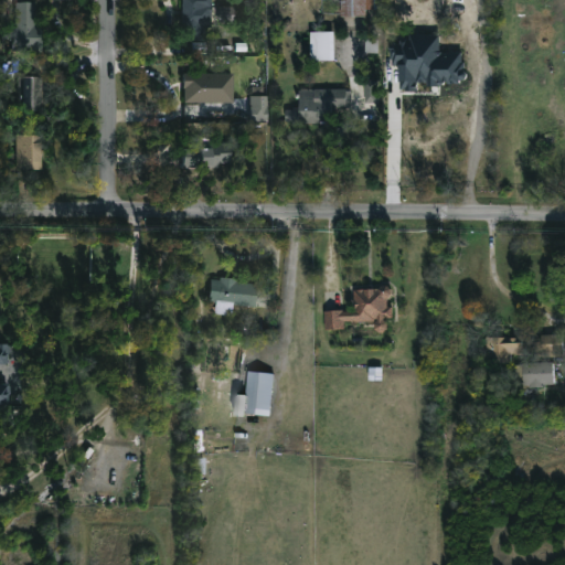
[(200,40),(180,40),(180,0),(209,0),(210,8),(200,8),(200,40)]
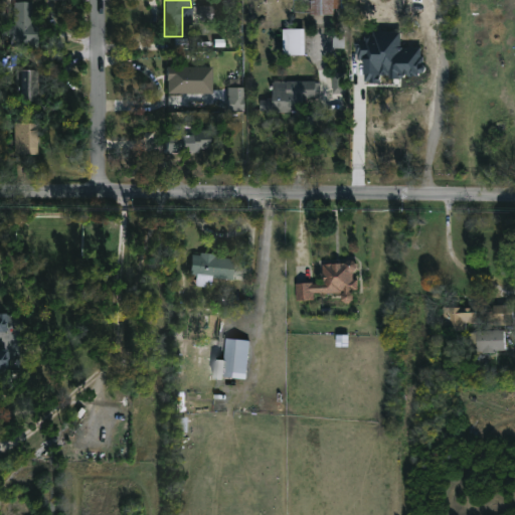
[(343,0),(343,9),(332,9),(332,16),(309,16),(309,0),(343,0)]
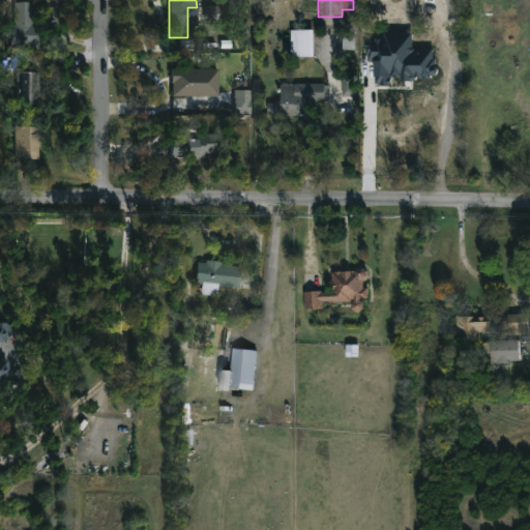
[(29,3),(29,25),(35,25),(34,43),(5,43),(5,23),(10,23),(10,3),(29,3)]
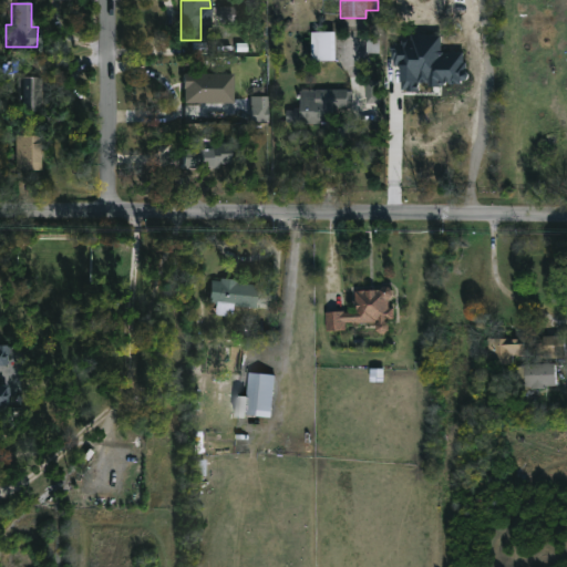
[(219,20),(235,21),(236,7),(220,6),(219,20)]
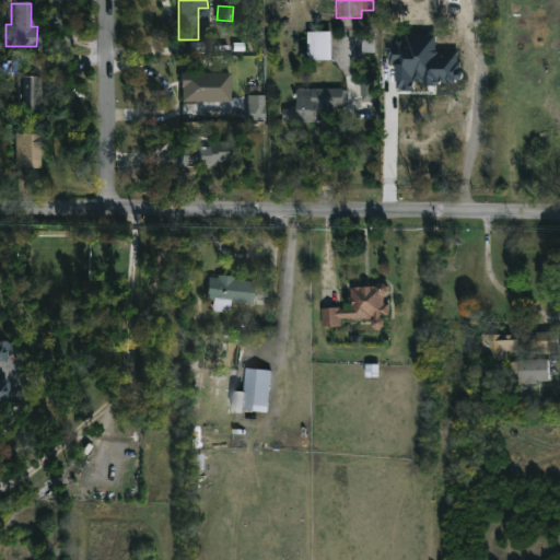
[(329,61),(306,61),(306,33),(329,33),(329,61)]
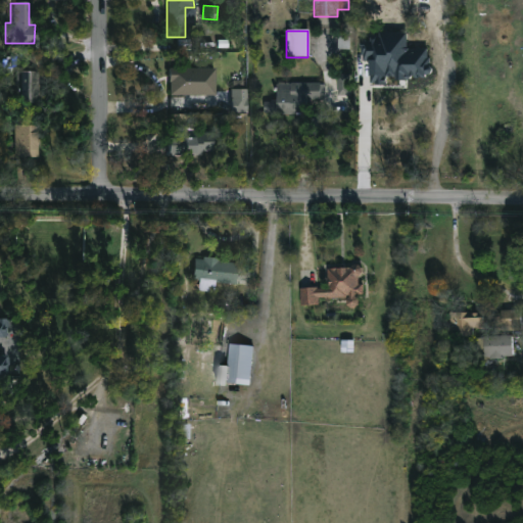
[(350,50),(350,38),(338,37),(338,49),(350,50)]
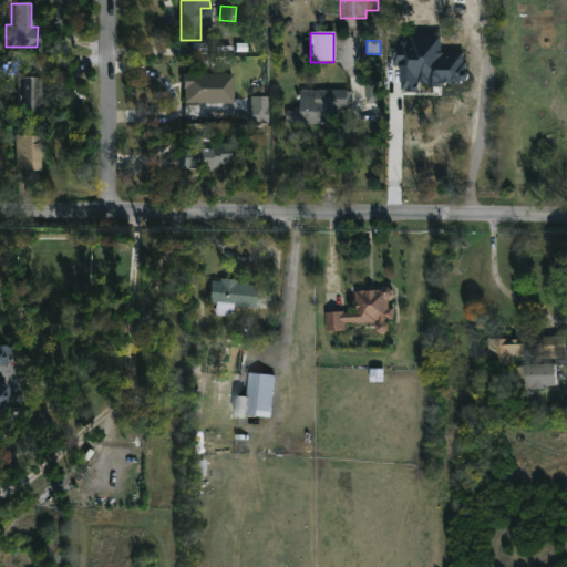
[(228,73),(226,100),(206,99),(205,103),(182,103),(182,90),(179,90),(181,72),(228,73)]
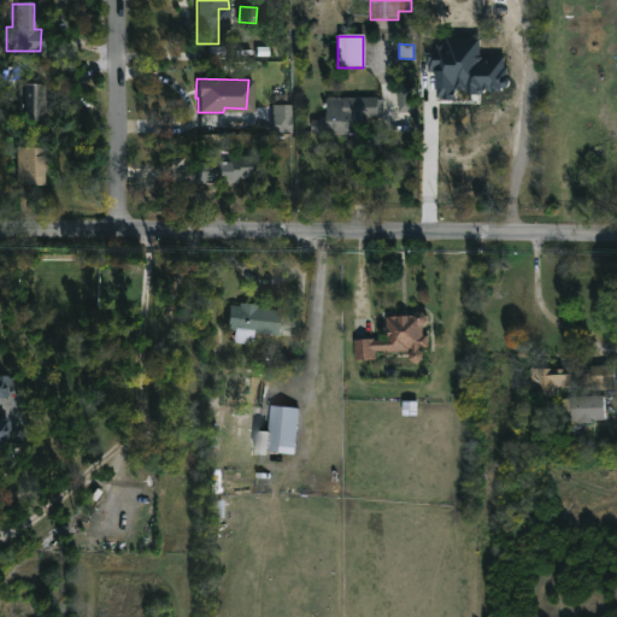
[(39,84),(39,110),(50,110),(50,124),(17,123),(17,84),(39,84)]
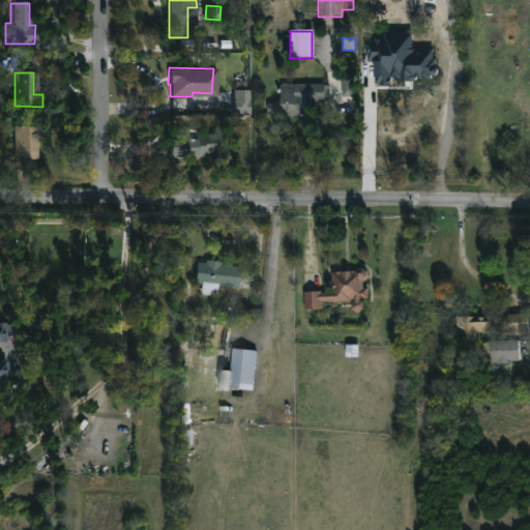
[(391,74),(391,79),(395,79),(395,88),(392,88),(392,95),(375,95),(375,74),(391,74)]
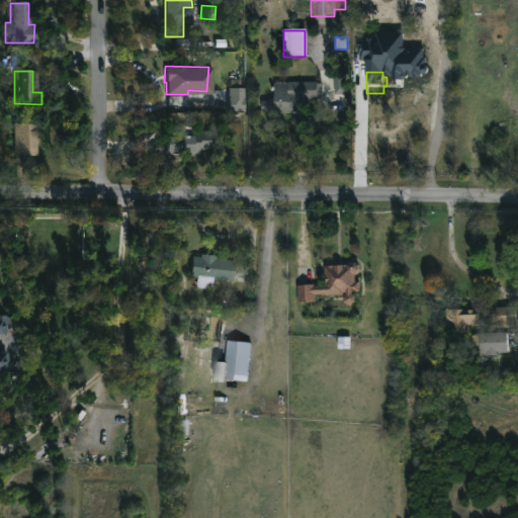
[(334,95),(346,95),(346,74),(335,74),(334,95)]
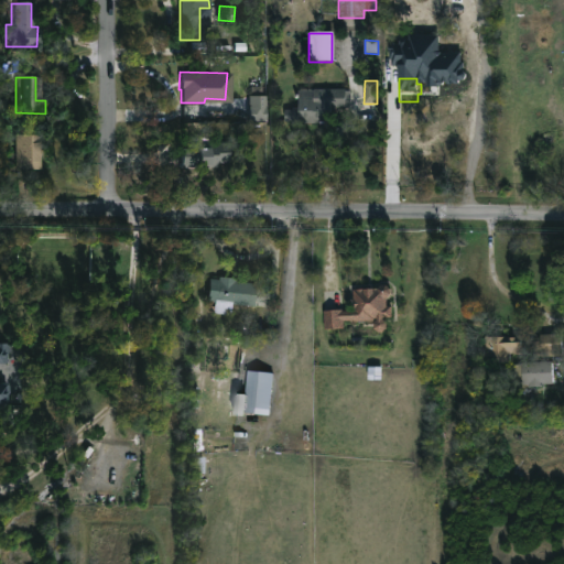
[(250,121),(266,120),(266,86),(250,86),(250,121)]
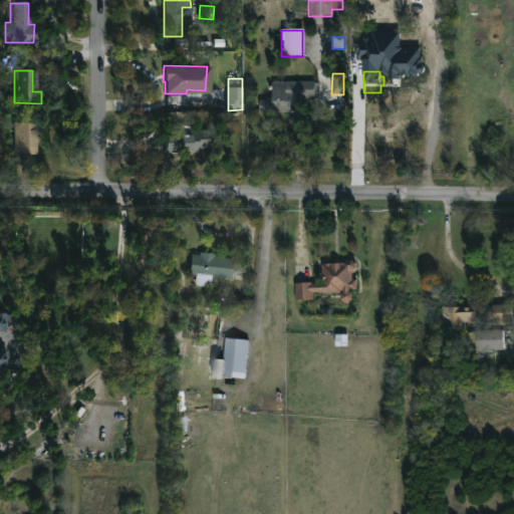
[(313,82),(317,83),(317,97),(299,97),(299,112),(259,111),(259,100),(266,100),(266,99),(271,99),(271,91),(285,91),(285,82),(313,82)]
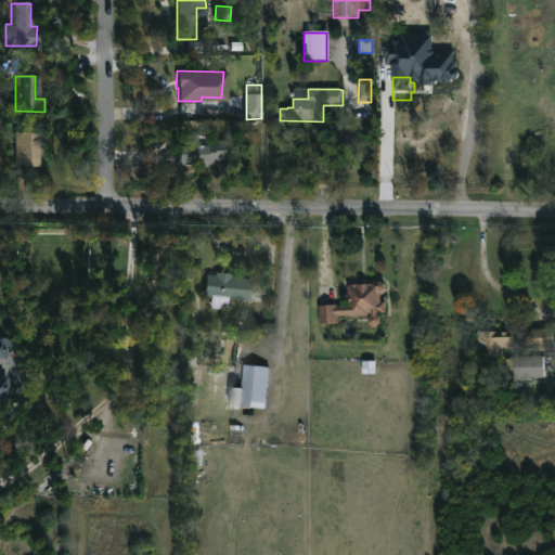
[(36,132),(36,141),(37,141),(38,167),(14,167),(14,133),(36,132)]
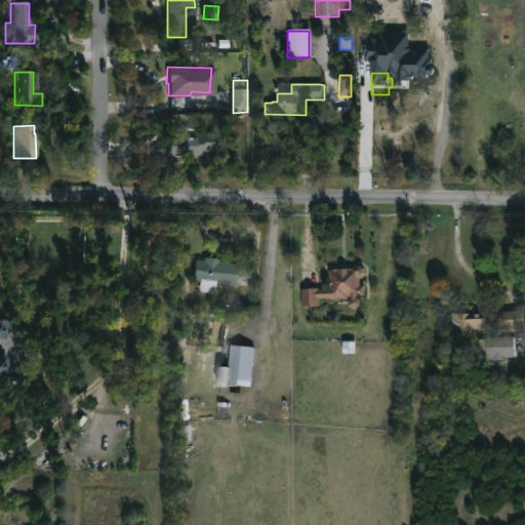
[(200,152),(200,155),(167,156),(167,155),(164,155),(164,139),(193,138),(193,130),(211,130),(211,152),(200,152)]
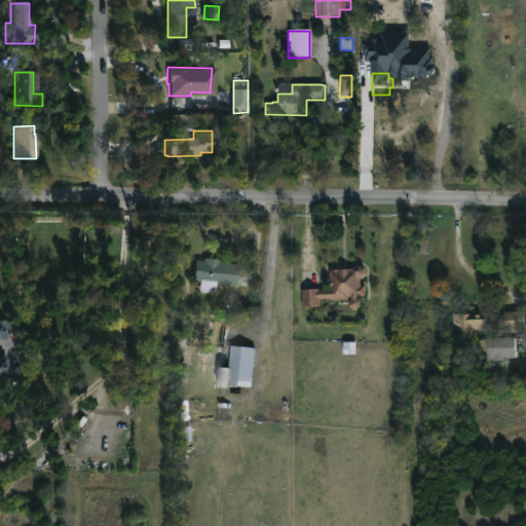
[(219,260),(219,262),(238,264),(236,287),(218,284),(217,292),(198,289),(199,282),(192,280),(194,260),(203,261),(204,258),(219,260)]
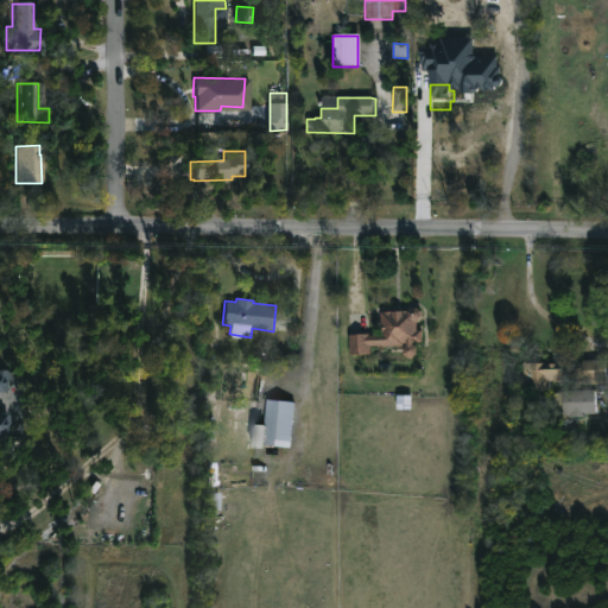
[(416,306),(417,310),(419,310),(419,320),(415,320),(416,329),(422,329),(422,341),(411,342),(411,344),(415,348),(416,352),(411,356),(405,356),(400,354),(400,343),(369,344),(369,353),(348,354),(347,334),(380,334),(379,311),(409,310),(409,306),(416,306)]
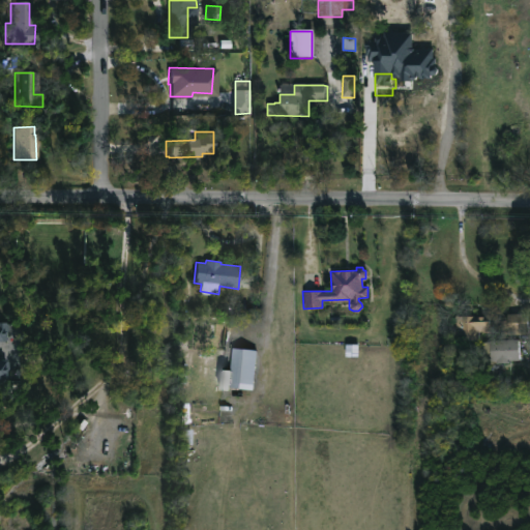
[(526,314),(527,333),(500,334),(500,340),(518,339),(519,358),(508,359),(509,362),(498,363),(498,360),(483,360),(482,343),(488,342),(487,340),(453,341),(453,327),(455,327),(455,316),(500,314),(500,317),(507,316),(507,314),(526,314)]
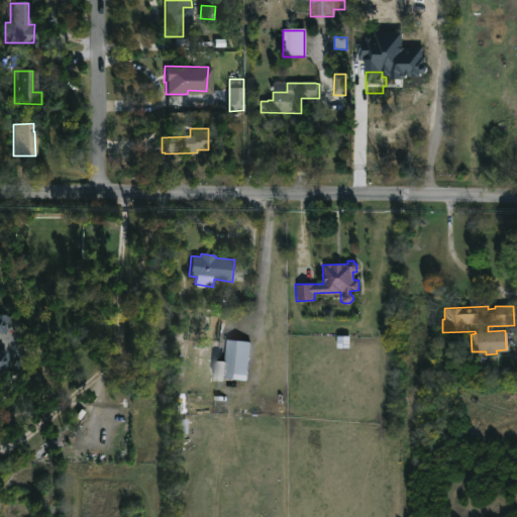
[(249,341),(245,380),(222,377),(221,380),(211,379),(213,359),(222,360),(224,339),(249,341)]
